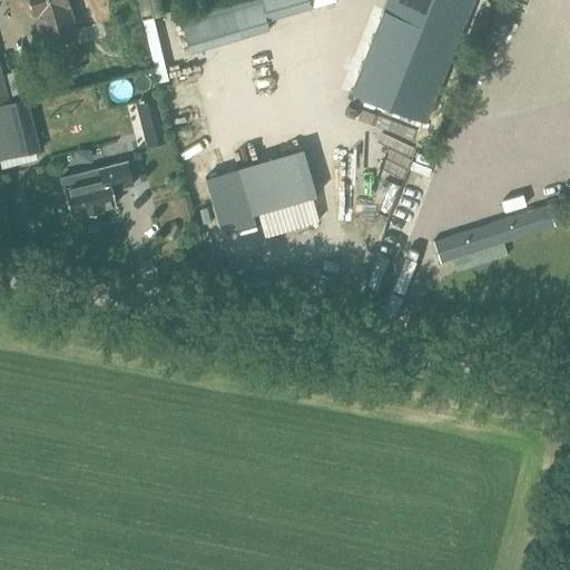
[(65,0),(29,0),(43,47),(77,37),(65,0)]
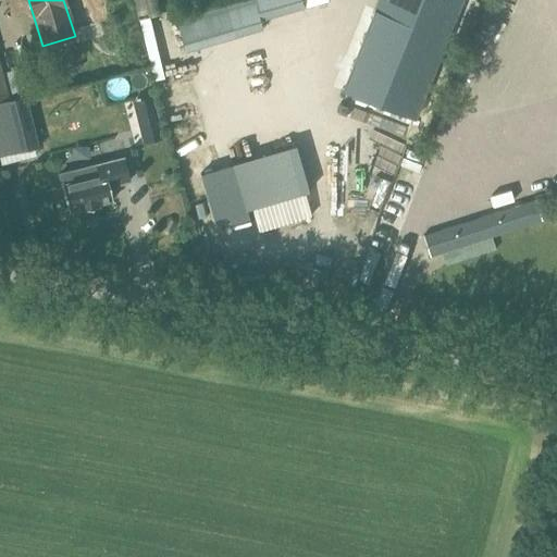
[(144,0),(130,0),(136,31),(150,27),(144,0)]
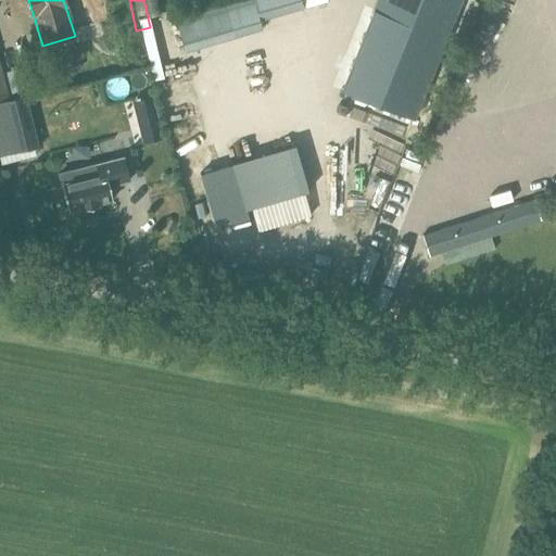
[(376,0),(340,95),(413,123),(460,0),(376,0)]
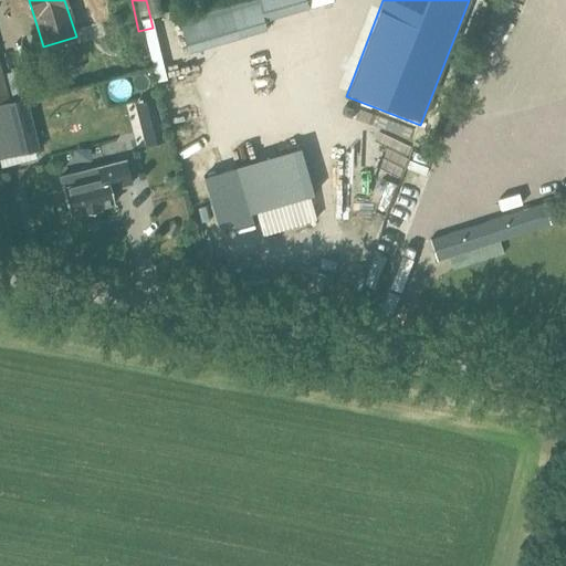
[(489,24),(502,27),(504,11),(491,10),(489,24)]
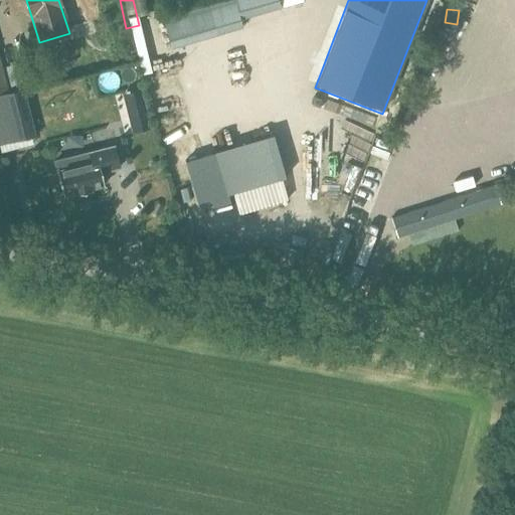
[(0,59),(0,95),(9,93),(0,59)]
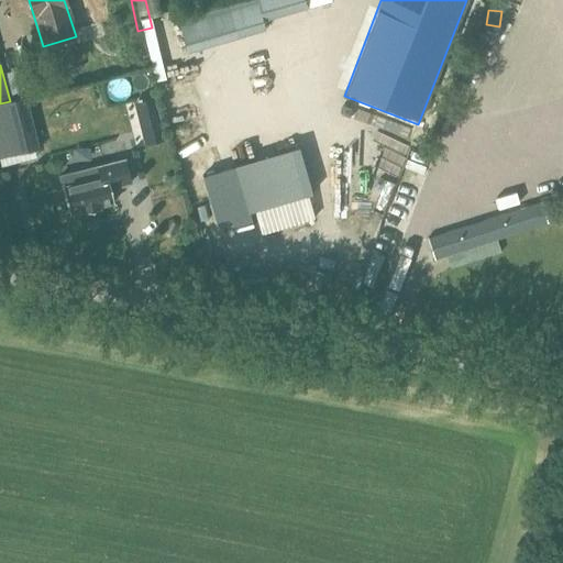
[(36,148),(23,98),(10,101),(0,103),(0,154),(1,157),(36,148)]
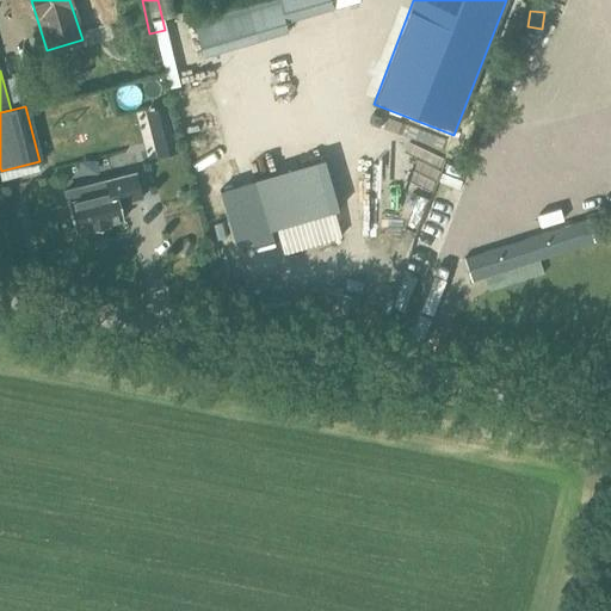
[(148,121),(156,158),(179,153),(171,116),(148,121)]
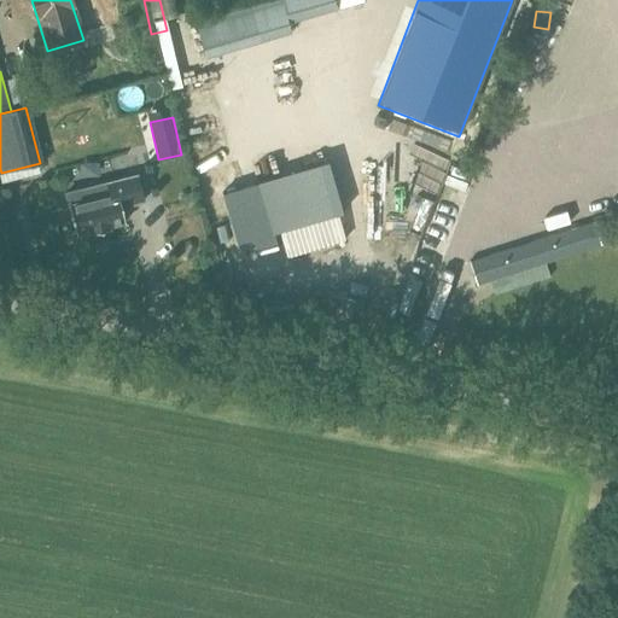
[(187,161),(209,244),(233,238),(211,155),(187,161)]
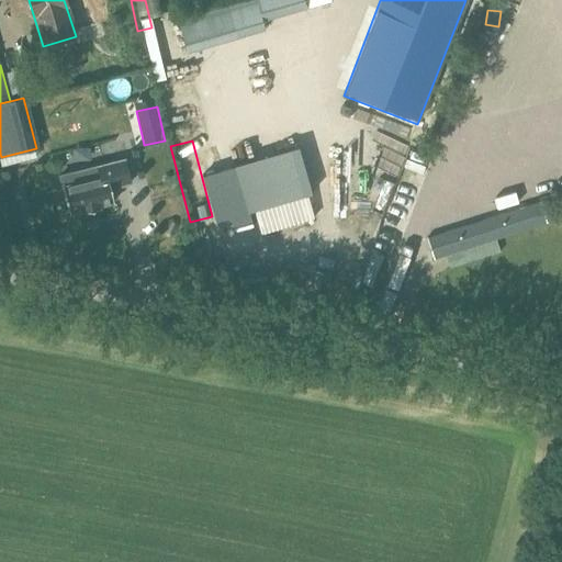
[(238,212),(304,195),(292,147),(226,164),(238,212)]
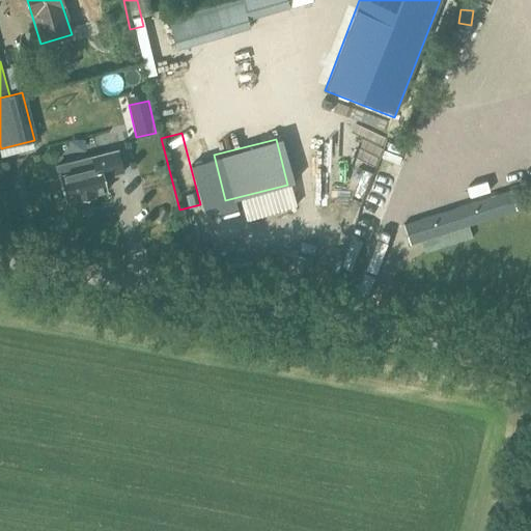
[(118,150),(57,166),(60,178),(55,180),(59,199),(64,198),(65,201),(80,198),(80,201),(94,197),(93,195),(108,191),(105,178),(123,173),(118,150)]
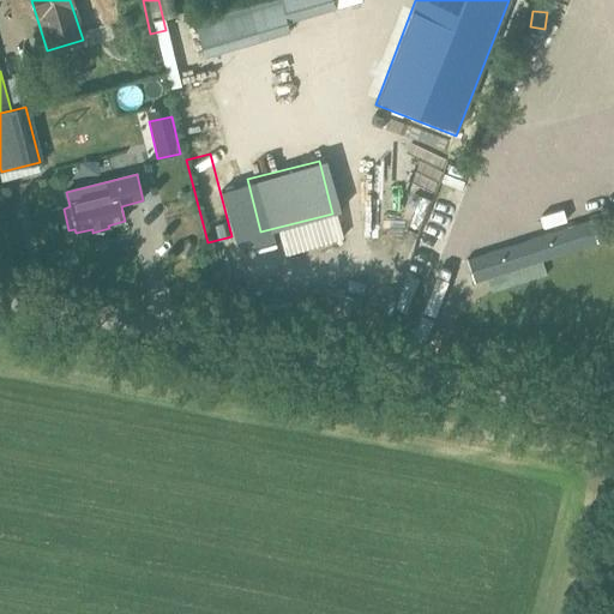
[(546,274),(541,262),(599,244),(590,220),(467,259),(474,283),(487,278),(492,293),(546,274)]
